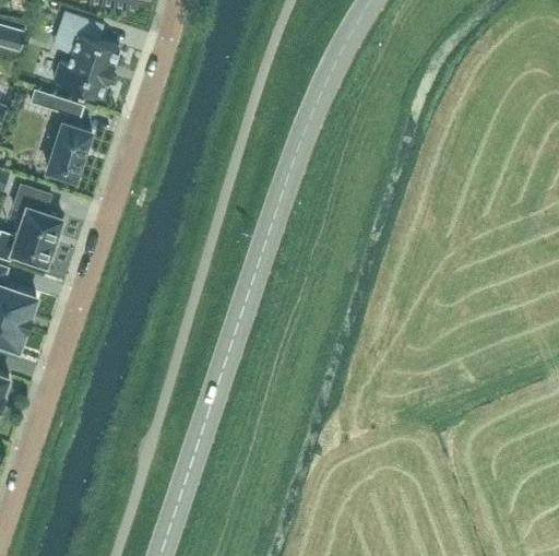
[(63,11),(52,45),(72,51),(67,64),(59,61),(52,80),(78,89),(75,94),(93,99),(95,94),(98,95),(104,79),(108,81),(114,63),(113,63),(118,47),(97,39),(103,24),(63,11)]
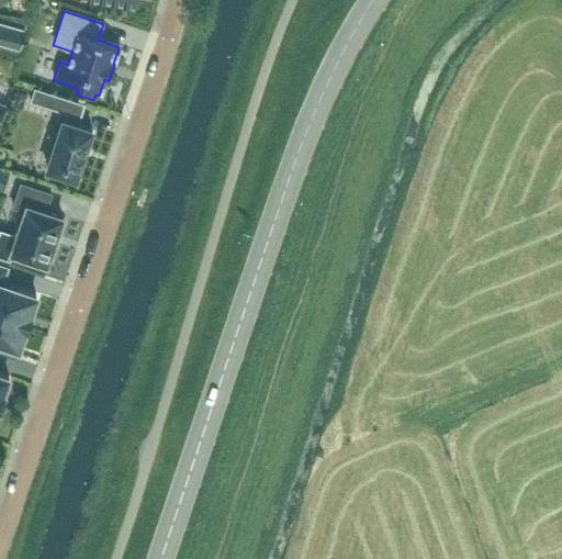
[(0,44),(19,49),(24,32),(0,24),(0,44)]
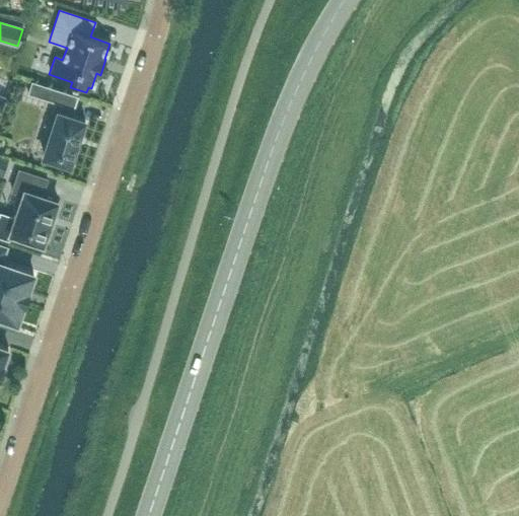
[(59,104),(42,157),(69,165),(84,121),(71,116),(77,97),(30,82),(26,94),(59,104)]
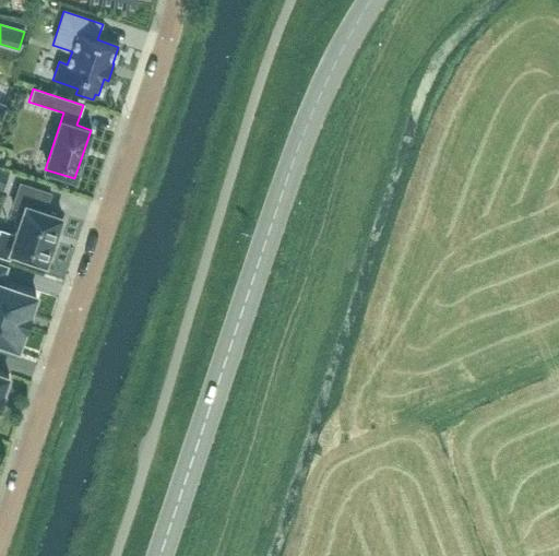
[(0,229),(0,257),(9,260),(11,251),(45,263),(61,216),(44,211),(49,193),(20,184),(12,206),(23,211),(15,235),(0,229)]
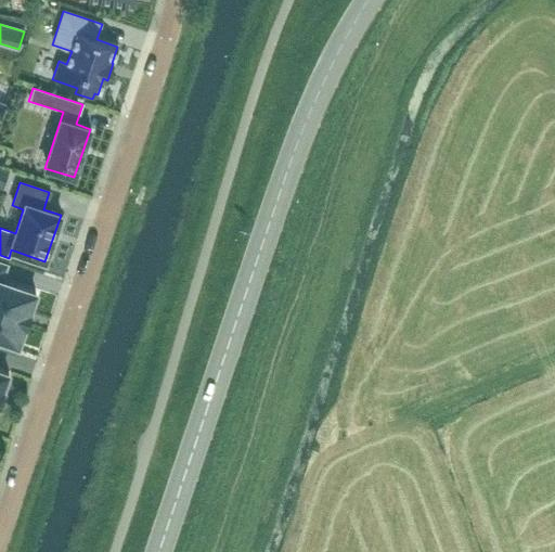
[(0,200),(7,203),(12,190),(0,185),(0,200)]
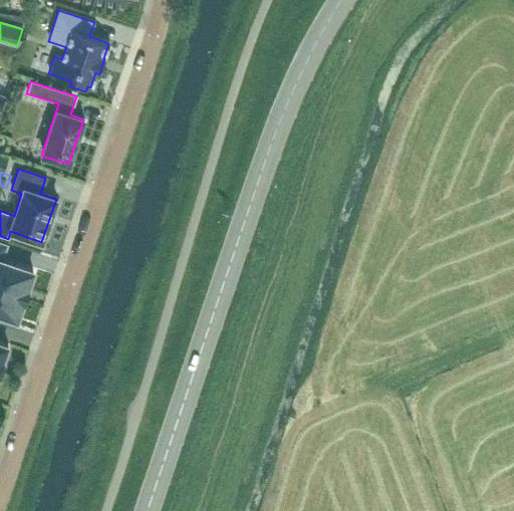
[(31,271),(20,267),(0,260),(0,257),(4,246),(0,245),(0,313),(15,318),(31,271)]
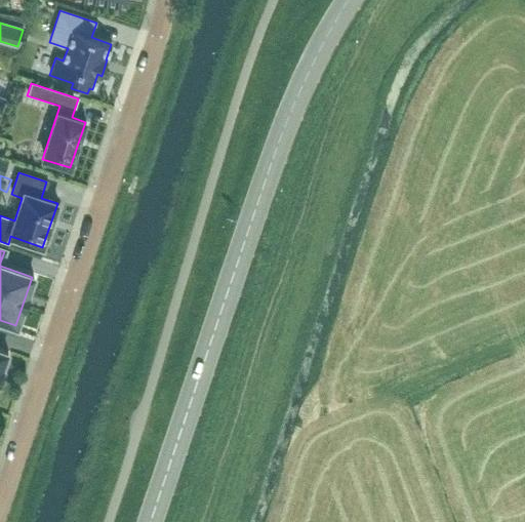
[(10,340),(6,356),(29,362),(33,346),(10,340)]
